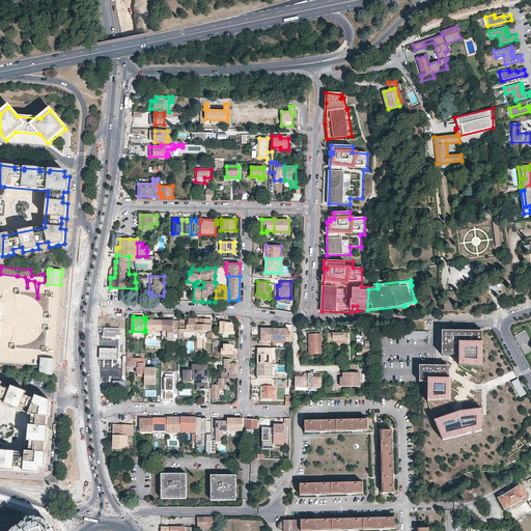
[(195,329),(196,318),(188,317),(188,324),(184,324),(185,317),(179,317),(179,334),(182,334),(187,334),(195,334),(195,333),(195,331),(195,329)]
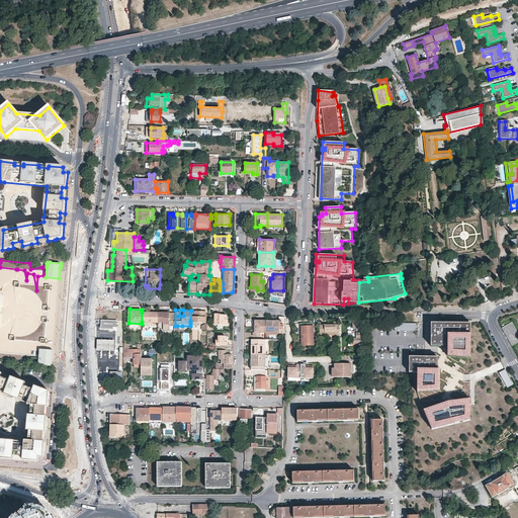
[(205,311),(191,311),(190,321),(194,321),(194,322),(198,322),(205,322),(205,311)]
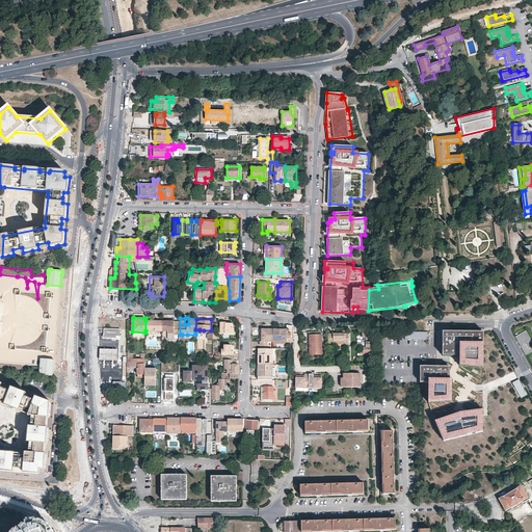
[(162,320),(145,320),(145,330),(162,330),(162,320)]
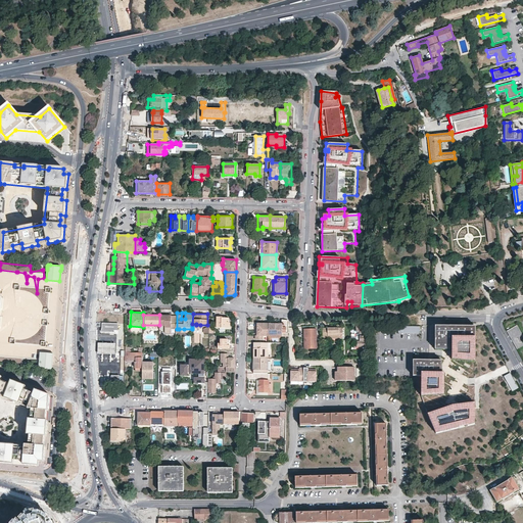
[(176,316),(159,315),(159,325),(164,325),(164,332),(165,334),(170,334),(171,332),(171,328),(176,328),(176,316)]
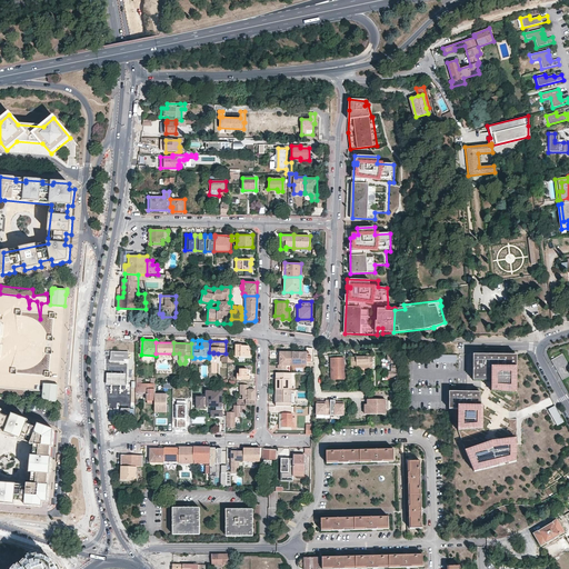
[(241,345),(235,345),(235,357),(249,357),(249,350),(248,350),(248,346),(241,346),(241,345)]
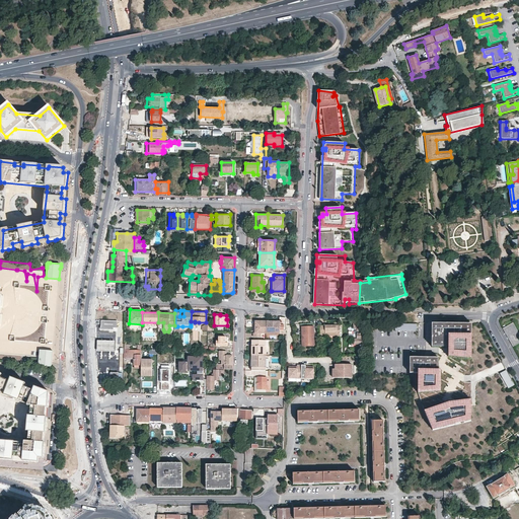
[(280,329),(287,329),(287,318),(280,316),(280,320),(275,320),(271,320),(267,320),(266,332),(275,332),(275,329),(280,329)]
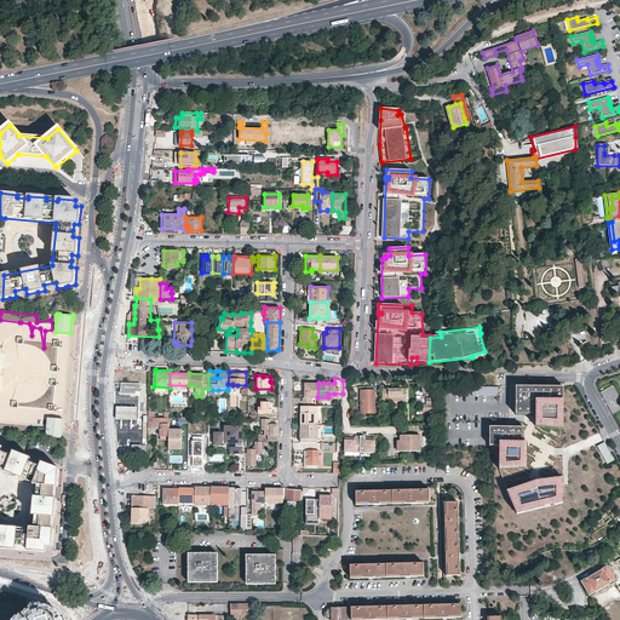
[(141,383),(121,383),(121,385),(121,392),(135,392),(135,391),(141,391),(141,383)]
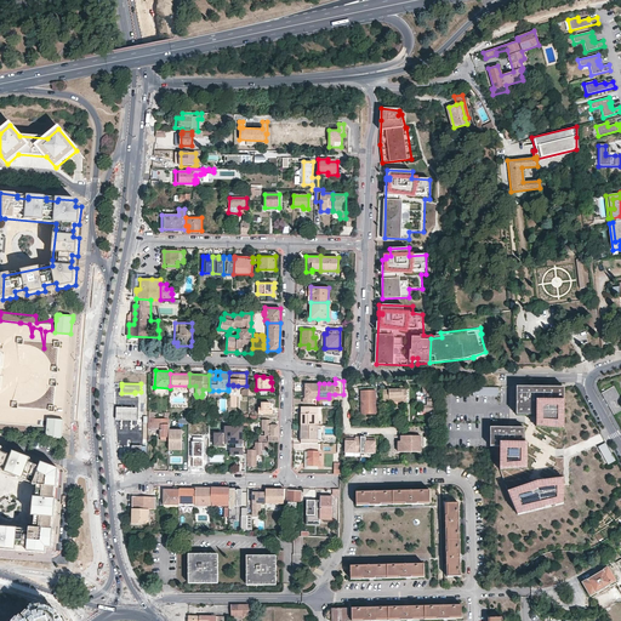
[(318,399),(318,398),(319,383),(306,383),(306,385),(303,385),(303,389),(305,389),(305,399),(303,399),(303,403),(313,403),(313,399),(318,399)]
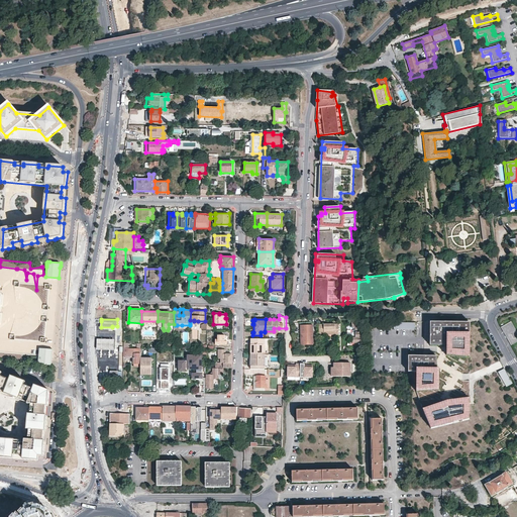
[(360,338),(360,335),(358,328),(354,319),(351,320),(353,328),(353,327),(355,332),(353,333),(353,337),(352,337),(352,338),(360,338)]
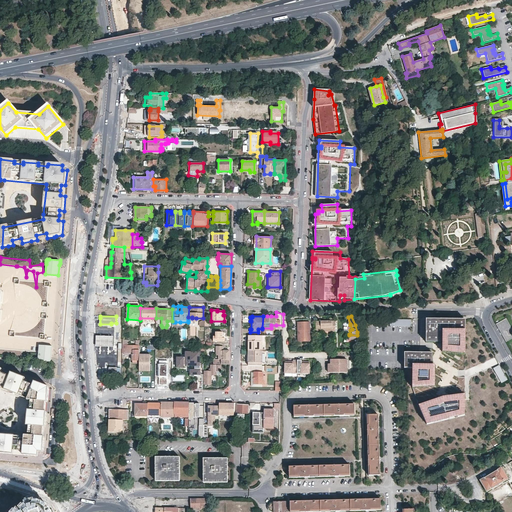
[(511,338),(511,328),(506,318),(496,324),(498,327),(501,333),(504,338),(506,342),(511,338)]
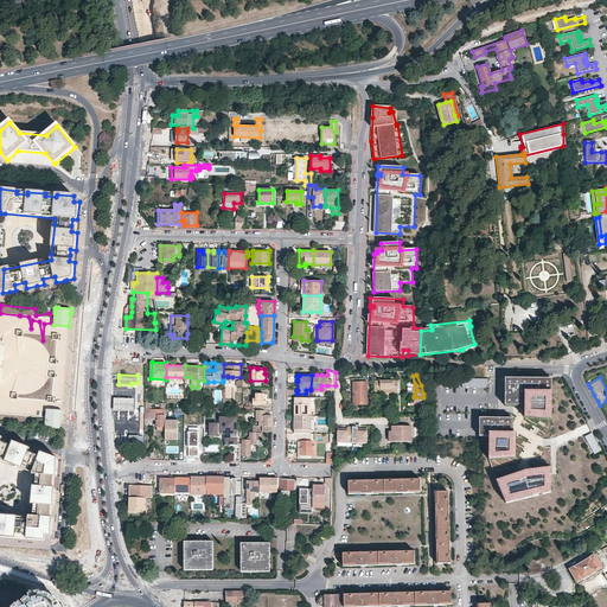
[(505,378),(505,402),(528,402),(528,414),(551,414),(553,378),(505,378)]
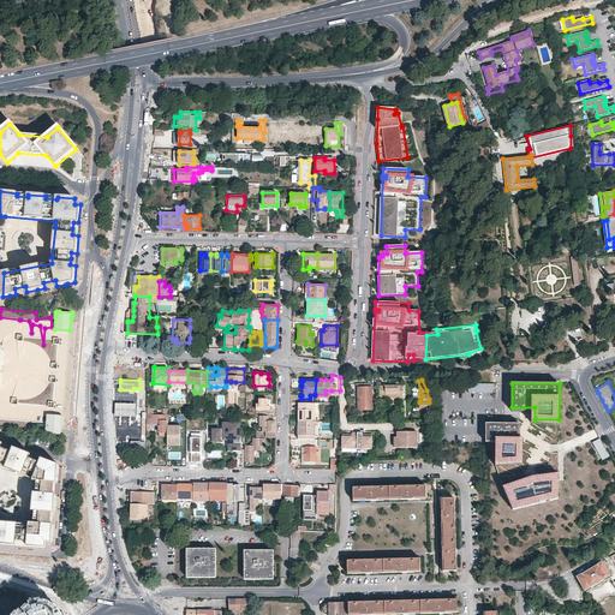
[(404,384),(396,384),(380,384),(380,395),(386,395),(386,398),(396,398),(404,398),(404,384)]
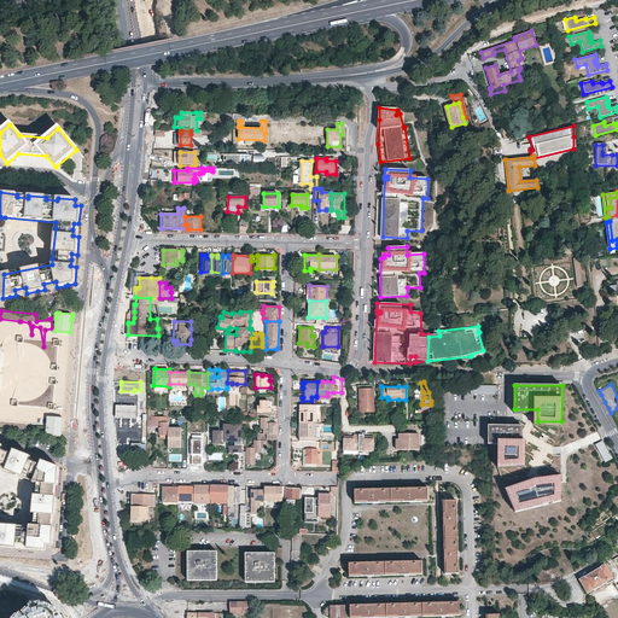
[(374,389),(360,389),(360,412),(374,412),(374,389)]
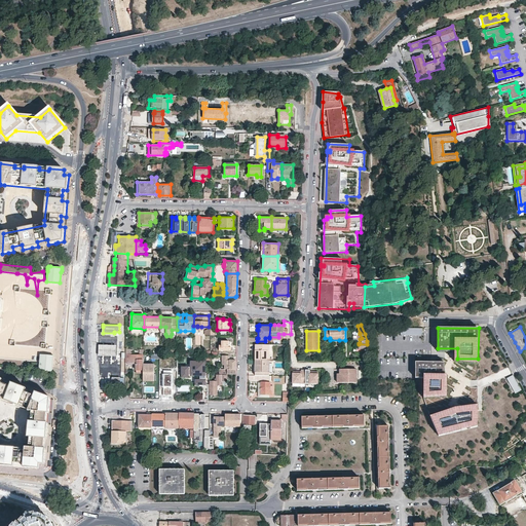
[(228,341),(222,341),(222,345),(219,345),(219,350),(231,350),(231,347),(228,347),(228,341)]
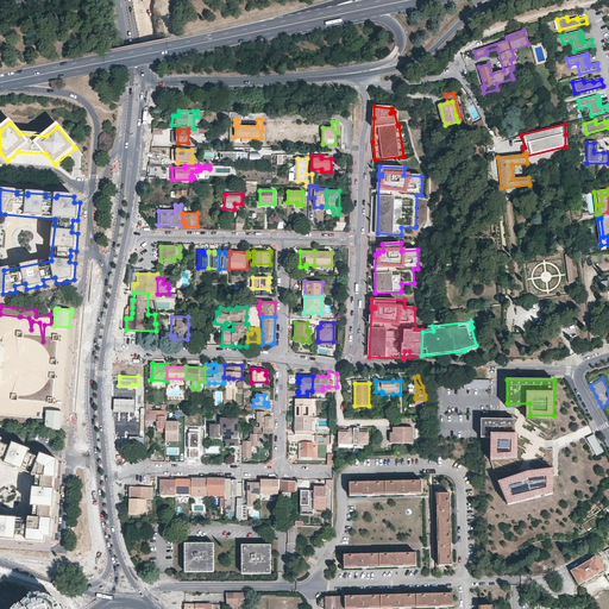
[(124,400),(115,399),(115,410),(124,410),(133,410),(135,400),(124,400)]
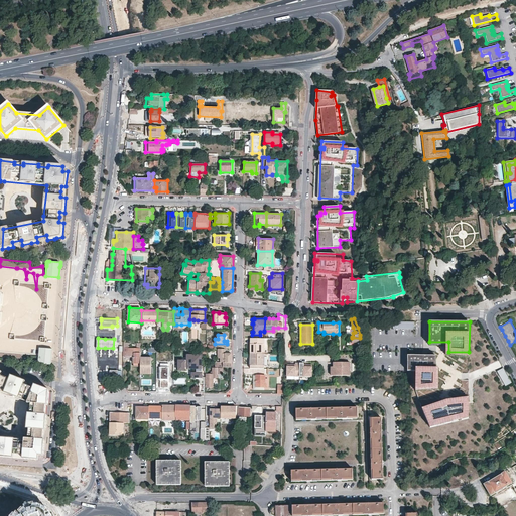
[(250,338),(250,353),(264,354),(264,353),(264,338),(250,338)]
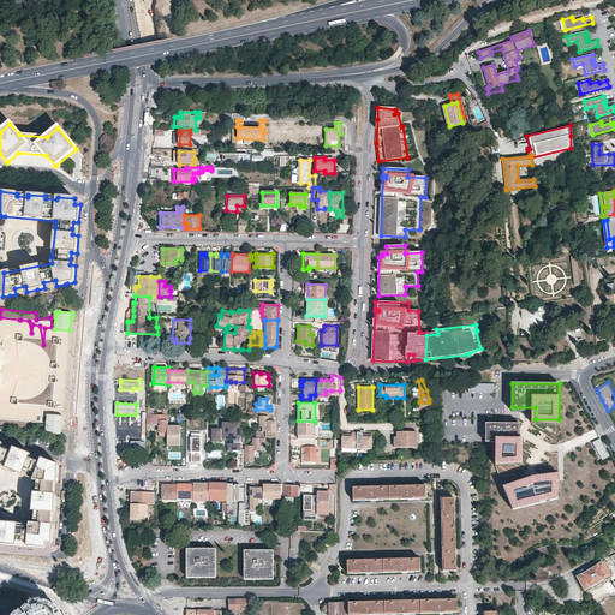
[(559,424),(559,419),(535,419),(535,407),(512,407),(512,411),(532,411),(531,423),(559,424)]
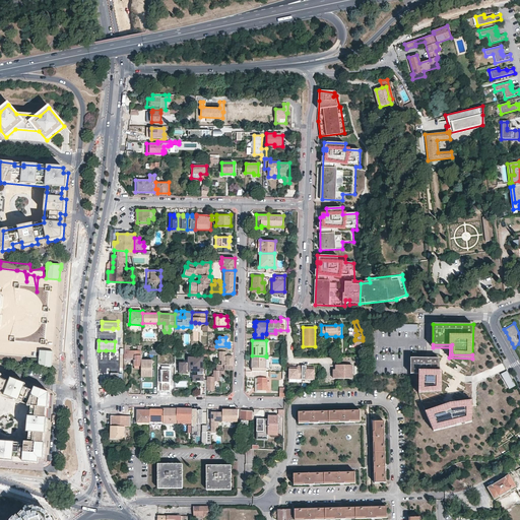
[(216,361),(216,351),(213,351),(213,347),(208,347),(208,361),(216,361)]
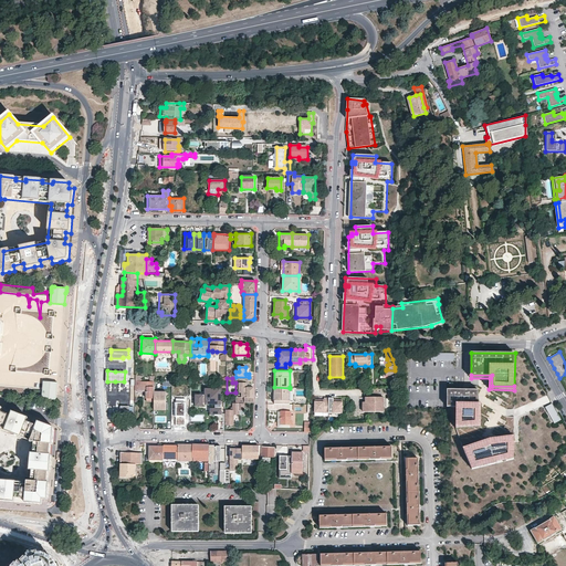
[(153,381),(139,381),(139,380),(136,380),(136,385),(137,385),(137,391),(146,392),(146,398),(146,401),(154,401),(154,398),(154,391),(154,387),(153,387),(153,381)]
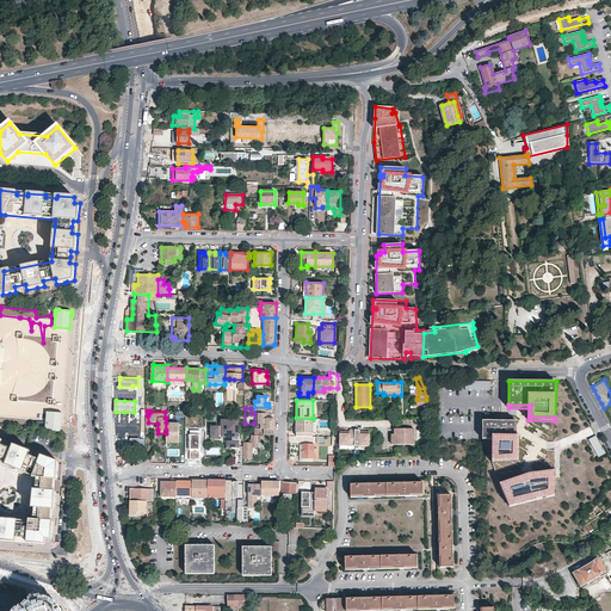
[(55,413),(47,412),(45,424),(45,426),(45,429),(45,430),(61,431),(61,430),(61,427),(61,425),(62,413),(55,413)]
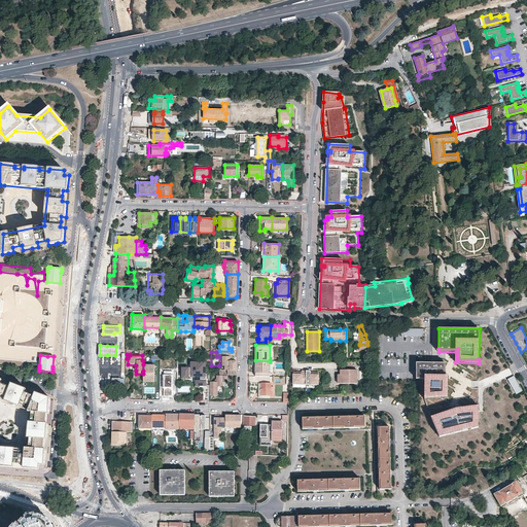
[(230,356),(222,356),(221,365),(224,365),(224,370),(236,370),(236,362),(236,360),(230,360),(230,356)]
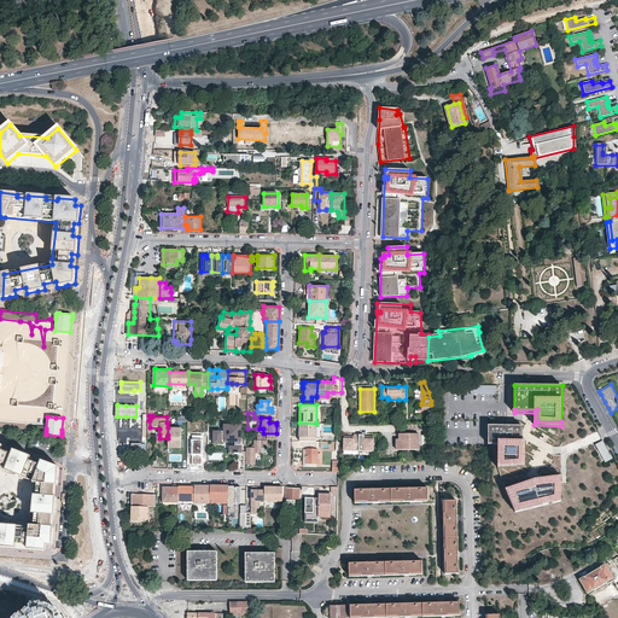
[(316,424),(299,423),(299,441),(316,442),(316,424)]
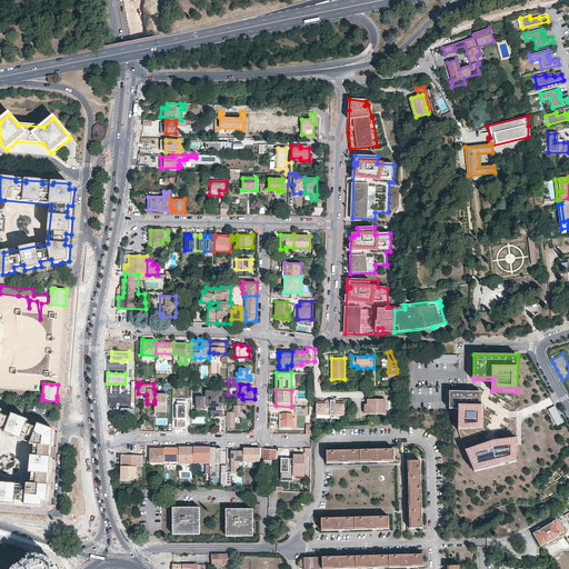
[(209,402),(209,391),(207,391),(207,396),(197,395),(197,406),(207,406),(207,402),(209,402)]
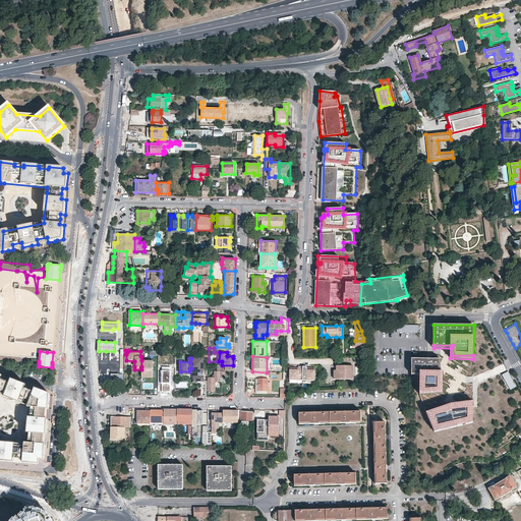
[(203,358),(191,358),(191,368),(200,368),(199,373),(206,373),(206,368),(203,368),(203,358)]
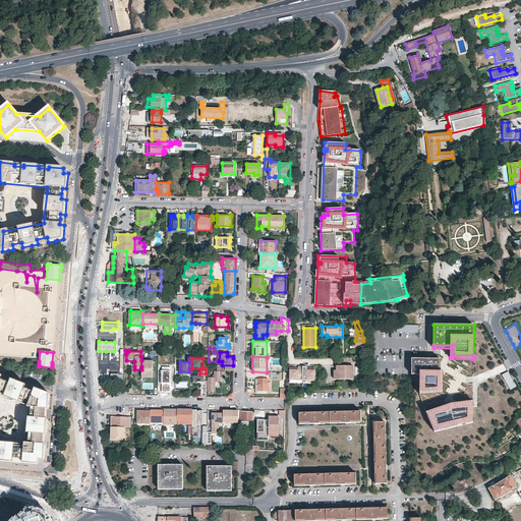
[(419,374),(419,392),(442,392),(442,374),(439,374),(439,358),(411,358),(411,374),(419,374)]
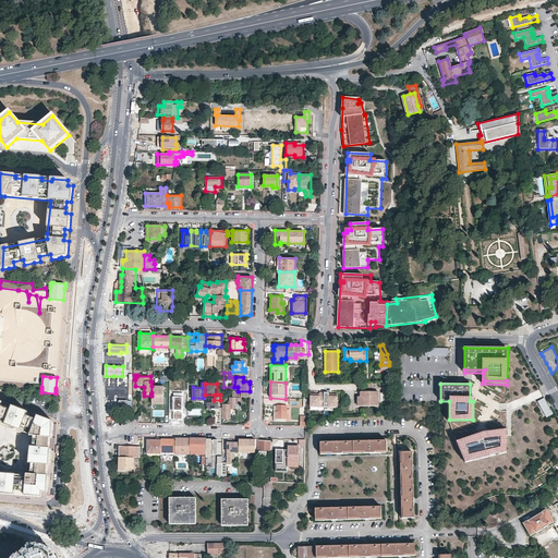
[(473,384),(470,384),(470,401),(473,401),(473,420),(449,420),(449,423),(476,424),(476,398),(473,398),(473,384)]
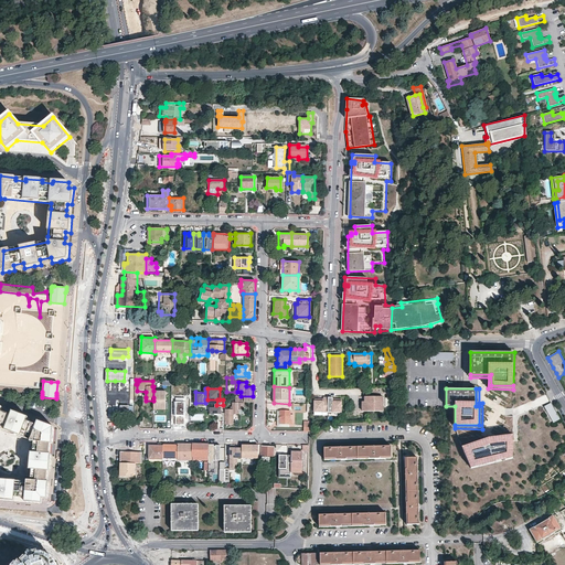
[(166,391),(153,391),(153,397),(153,401),(153,408),(164,408),(166,391)]
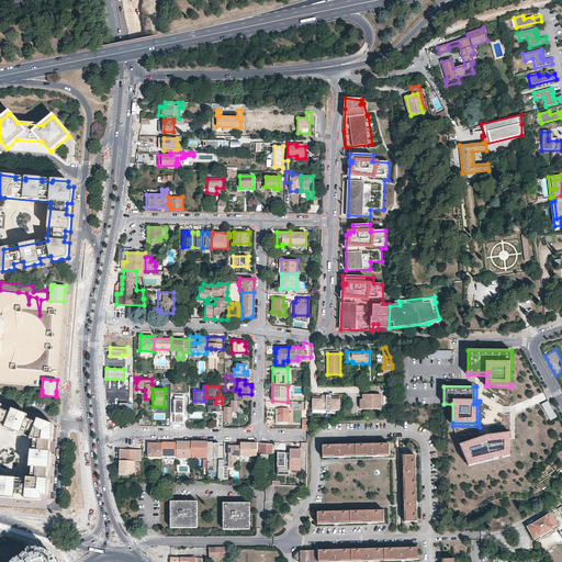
[(251,400),(251,394),(239,394),(234,394),(234,398),(232,398),(231,404),(229,404),(229,407),(224,407),(224,423),(232,423),(232,412),(237,412),(237,407),(242,407),(243,400),(251,400)]
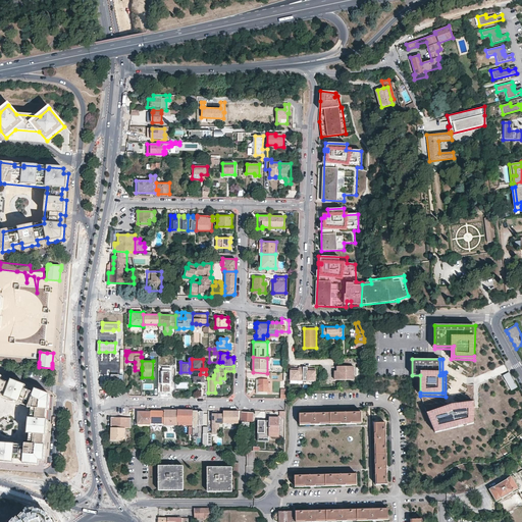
[(170,392),(171,368),(162,367),(161,392),(170,392)]
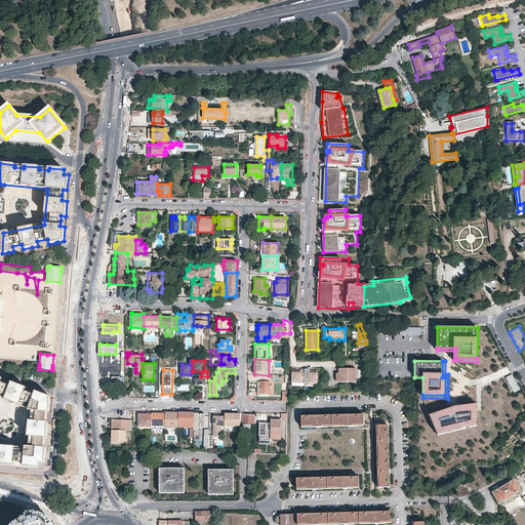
[(305,382),(306,369),(300,369),(300,370),(300,372),(297,372),(298,370),(292,370),(292,382),(305,382)]
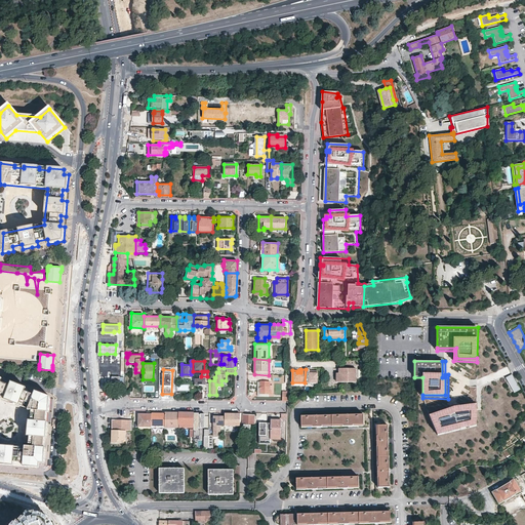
[(318,384),(318,371),(312,371),(312,373),(310,373),(310,371),(310,369),(306,369),(305,382),(318,384)]
